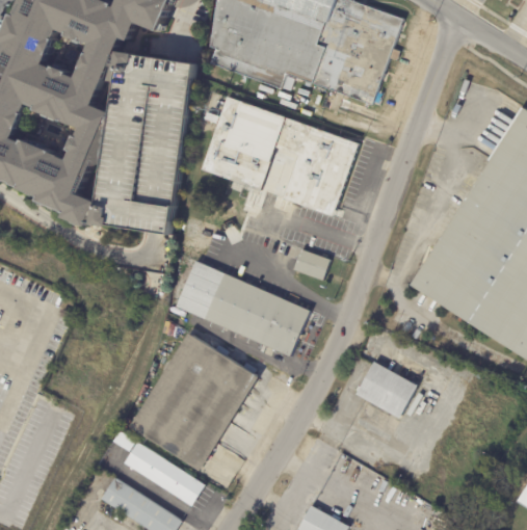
[(16,0),(0,38),(0,177),(80,228),(86,223),(117,53),(133,26),(158,31),(169,0),(16,0)]
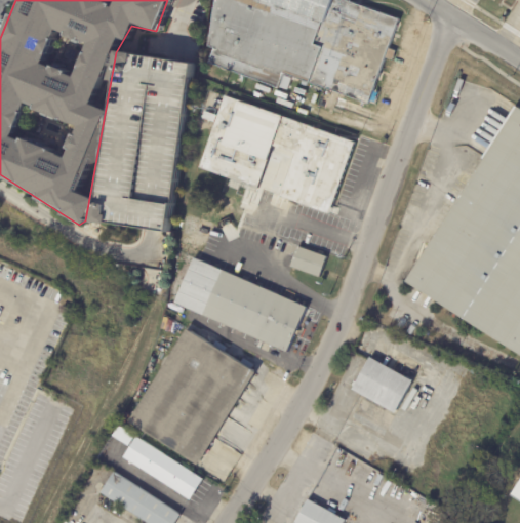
[(345,0),(396,18),(386,48),(391,50),(388,58),(383,57),(366,104),(284,73),(279,87),(209,62),(214,47),(208,45),(215,0),(345,0)]
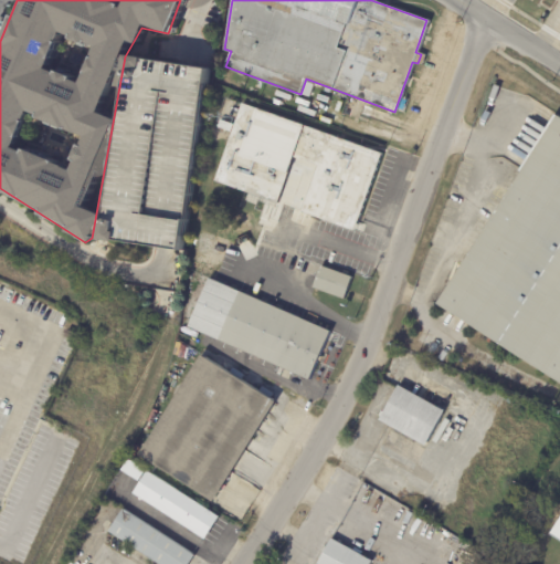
[(381,152),(354,229),(303,210),(302,213),(276,205),(277,201),(214,178),(220,165),(212,162),(217,149),(223,152),(231,129),(218,125),(221,117),(234,123),(242,101),(381,152)]
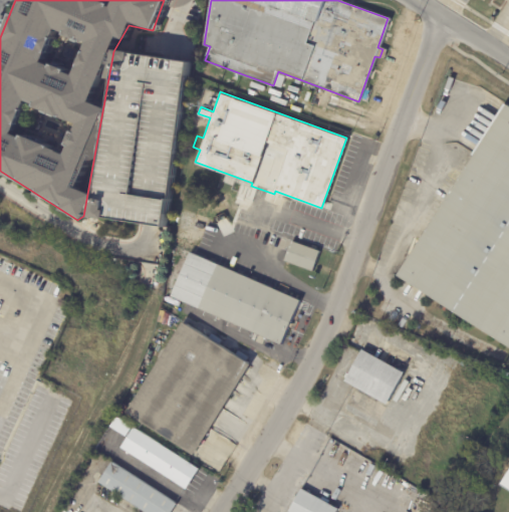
[(508,103),(508,347),(395,274),(504,100),(508,103)]
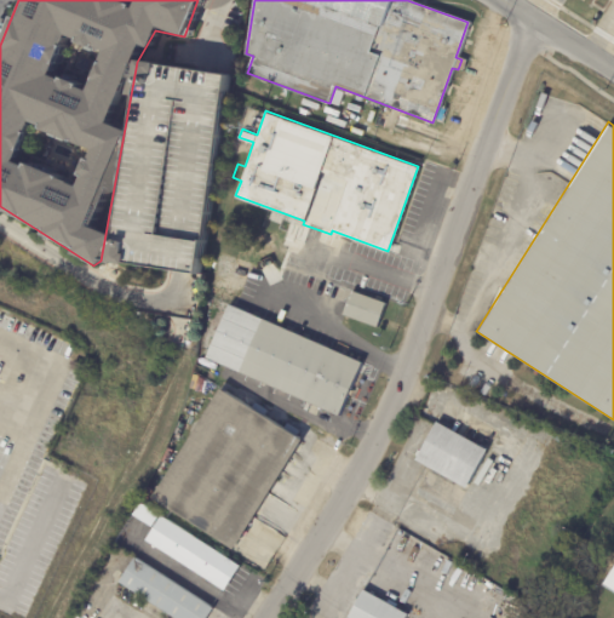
[(340,313),(349,289),(383,302),(374,325),(340,313)]
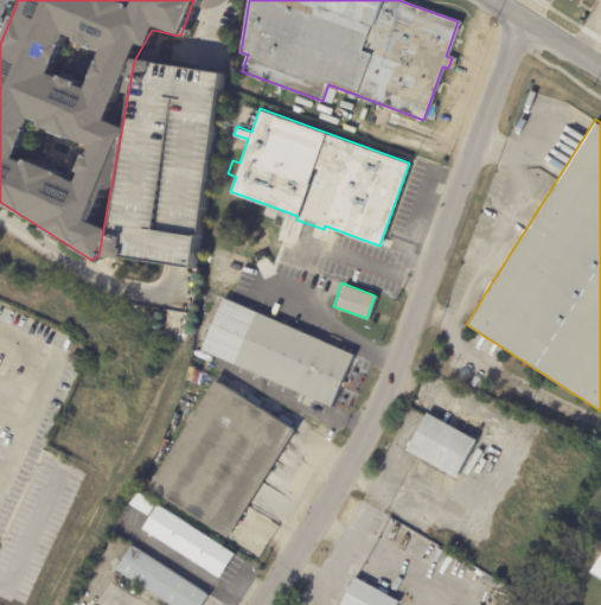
[(237,303),(351,355),(327,406),(200,349),(223,297),(237,303)]
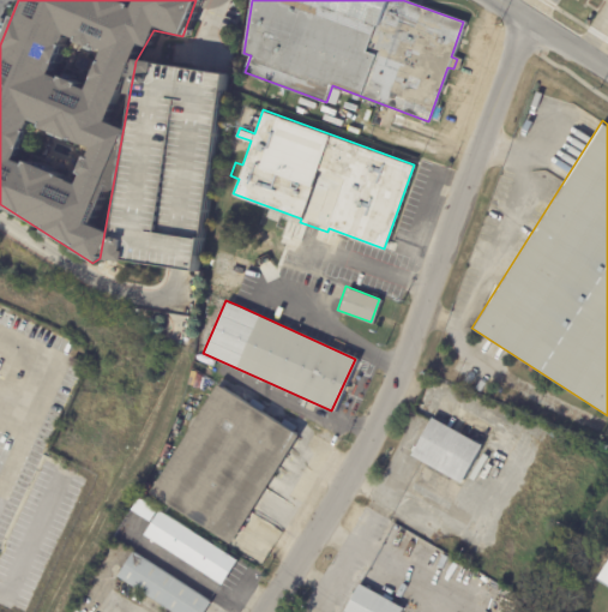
[(338,319),(341,313),(354,318),(351,323),(338,319)]
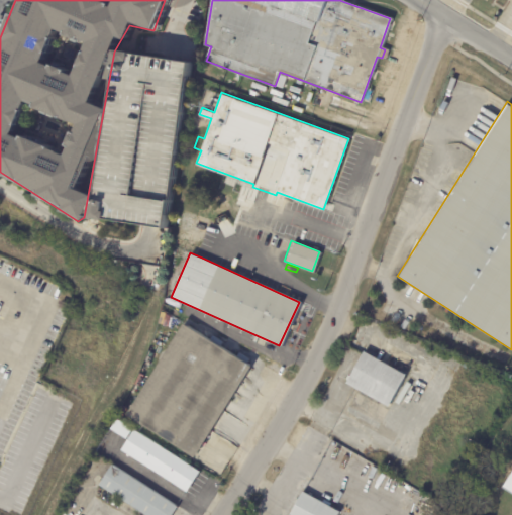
[(63,309),(57,306),(60,300),(70,304),(67,311),(63,309)]
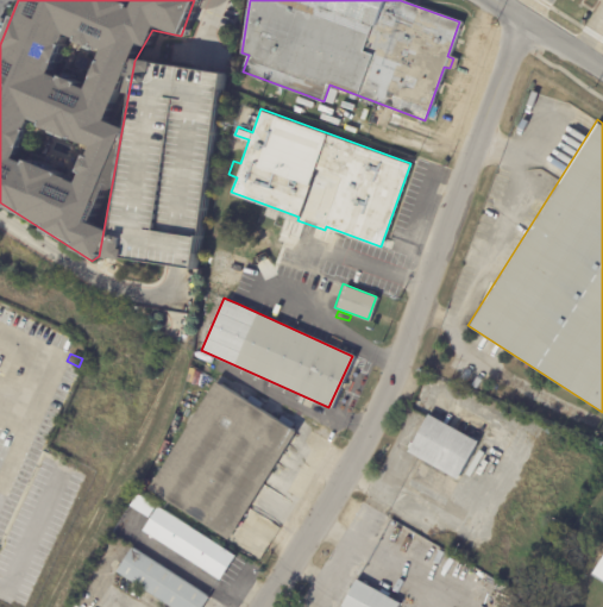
[(230,540),(151,490),(219,382),(297,432),(230,540)]
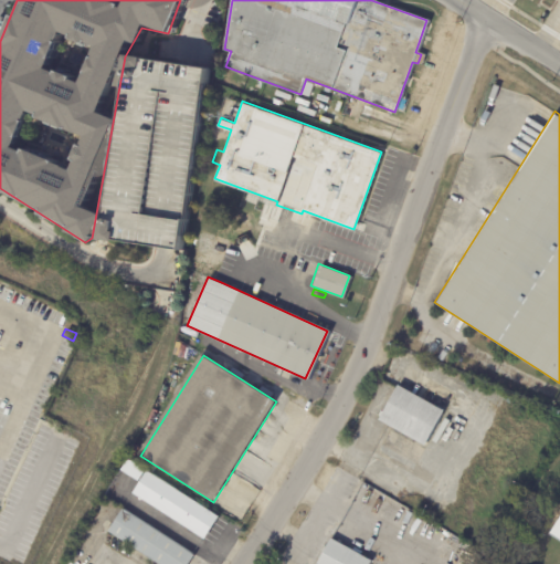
[(164,399),(178,377),(182,380),(169,403),(164,399)]
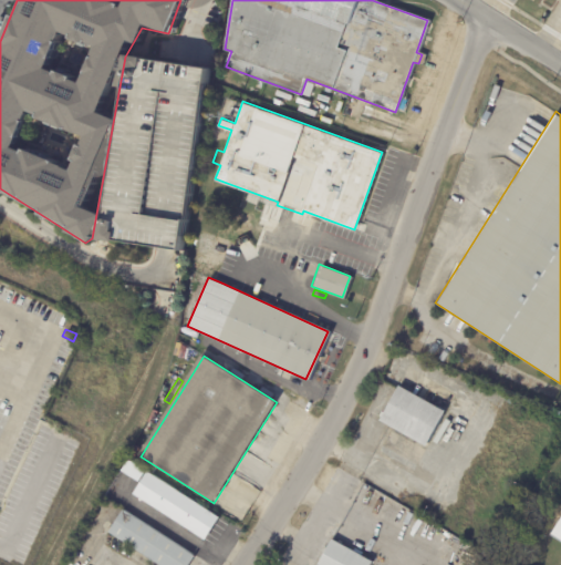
[(374,422),(394,388),(439,413),(421,449),(374,422)]
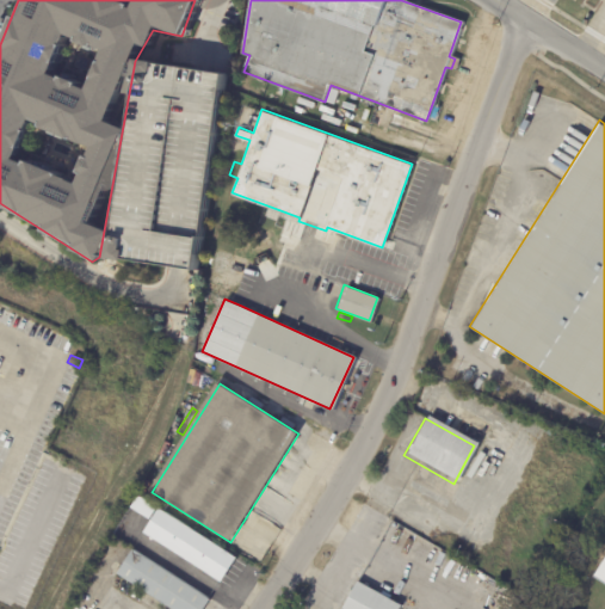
[(538,432),(536,431),(539,424),(547,428),(543,435),(538,432)]
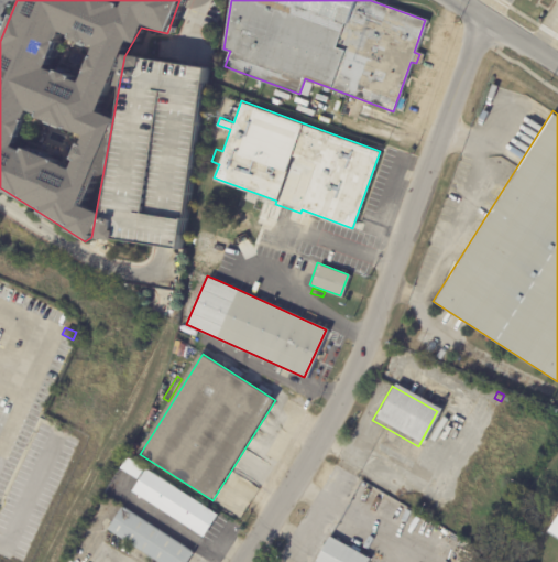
[(216,515),(201,537),(140,497),(139,498),(135,496),(135,495),(129,490),(133,483),(127,478),(132,471),(126,466),(128,462),(142,472),(144,467),(216,515)]
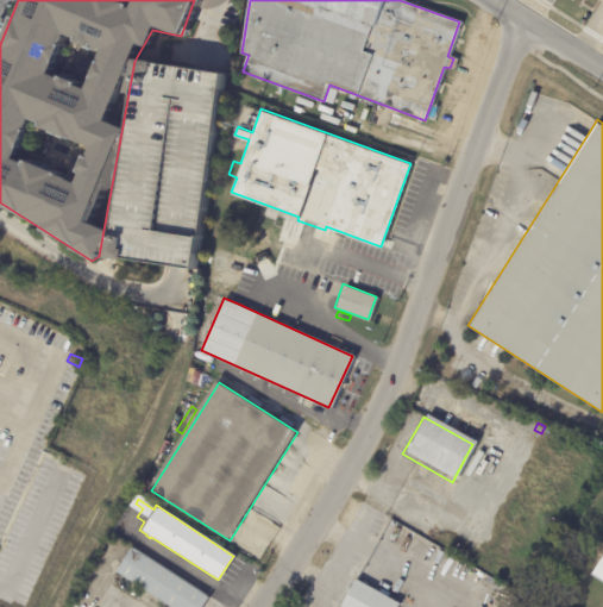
[(140,554),(206,596),(199,606),(169,606),(113,570),(129,546),(140,554)]
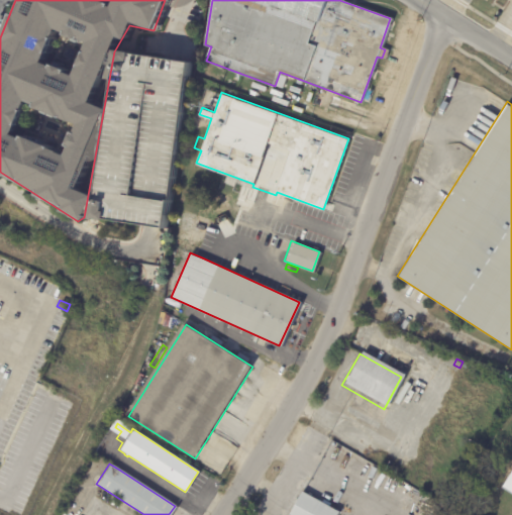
[(286,514),(300,491),(336,512),(334,514),(286,514)]
